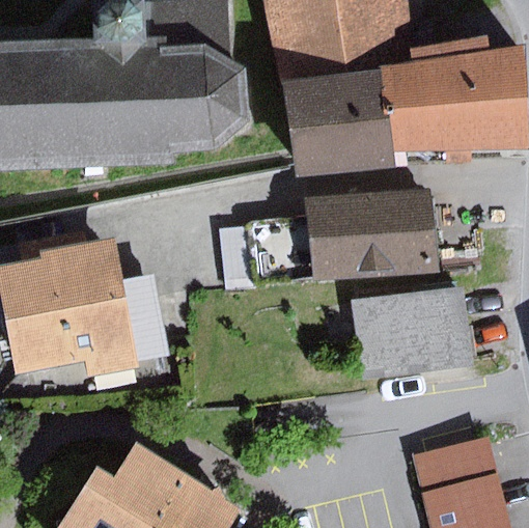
[(0,164),(170,159),(169,147),(206,146),(244,117),(242,68),(225,56),(223,0),(83,0),(85,35),(0,37),(0,164)]
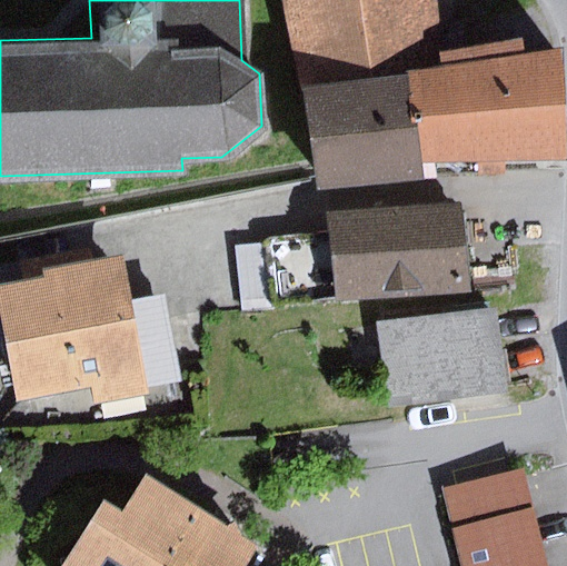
[(287,0),(305,87),(414,70),(440,66),(434,0),(287,0)]
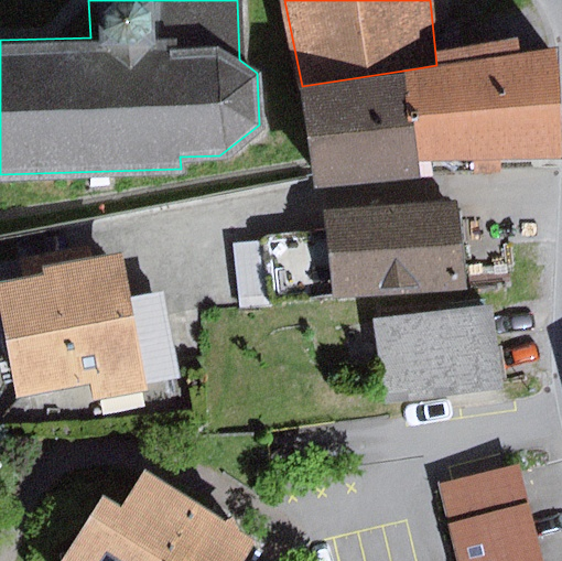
[(436,65),(410,69),(421,158),(561,157),(561,138),(557,46),(436,65)]
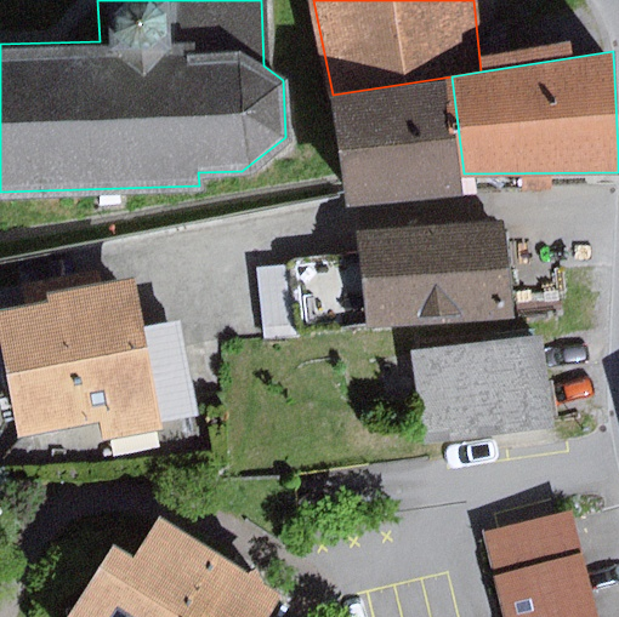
[(464,173),(452,76),(333,95),(351,205),(465,194),(464,173)]
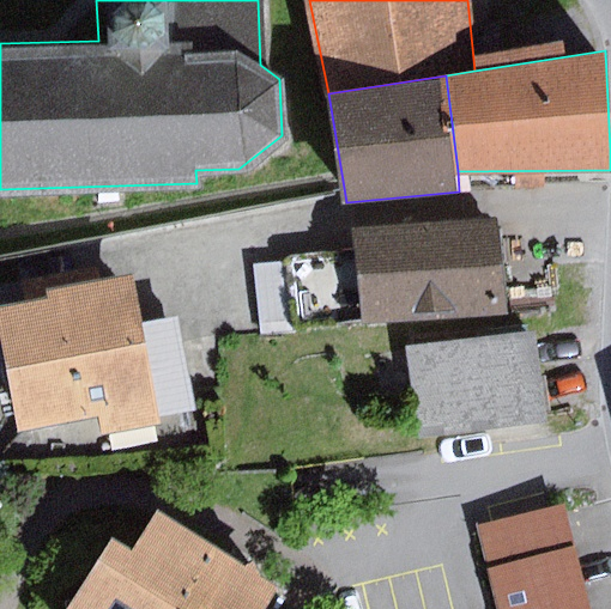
[(495,214),(354,227),(356,247),(363,321),(503,308),(495,214)]
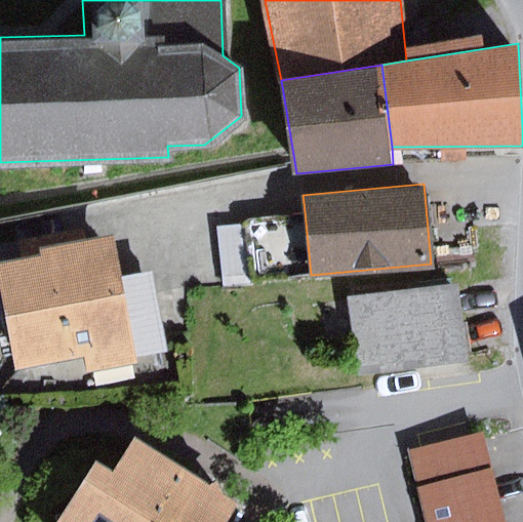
[(311,275),(305,211),(244,217),(245,223),(250,281),(311,275)]
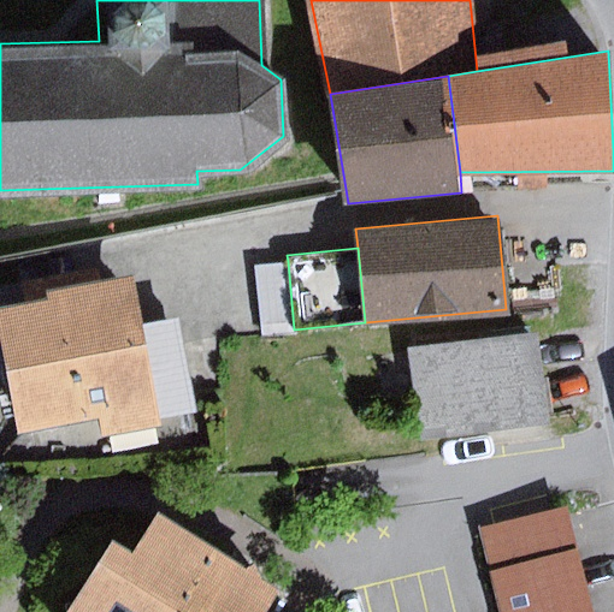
[(294,330),(288,261),(254,265),(261,333),(294,330)]
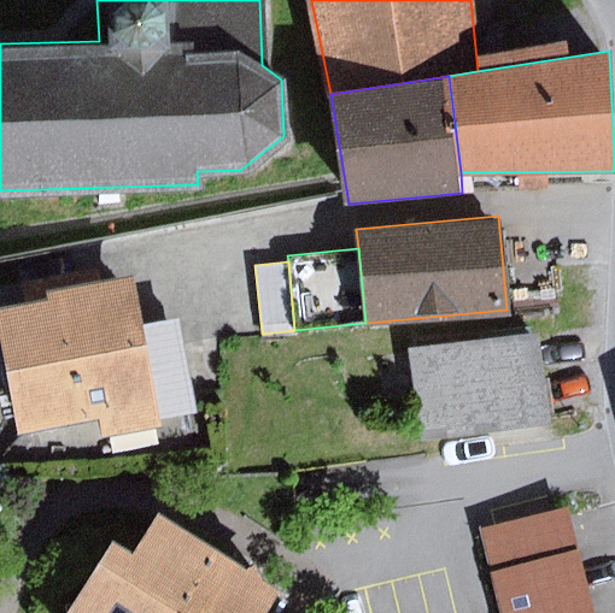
[(46,301),(0,308),(0,346),(16,435),(97,422),(99,436),(159,426),(158,417),(141,320),(134,276),(45,290),(46,301)]
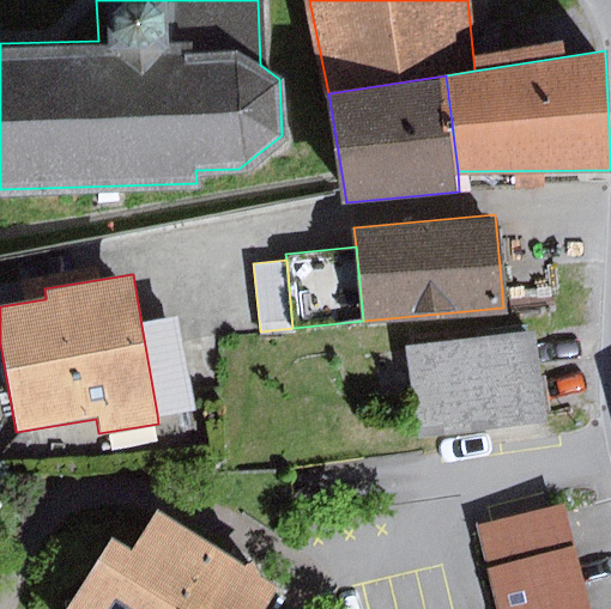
[(176,312),(140,318),(157,414),(193,408),(176,312)]
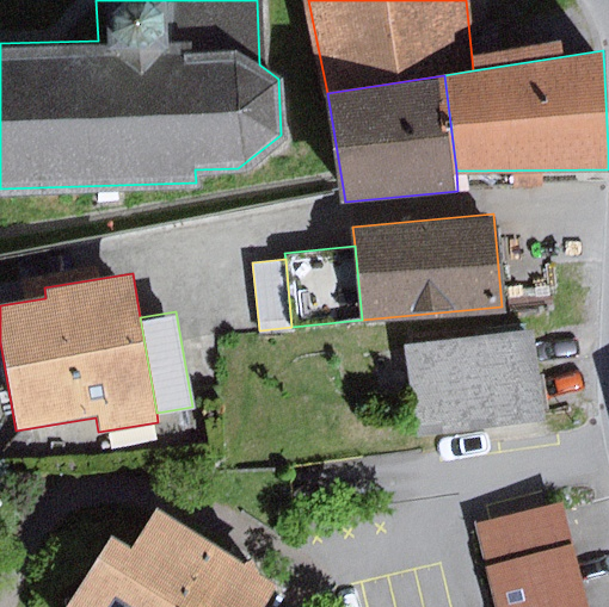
[(531,327),(404,345),(416,432),(543,414),(531,327)]
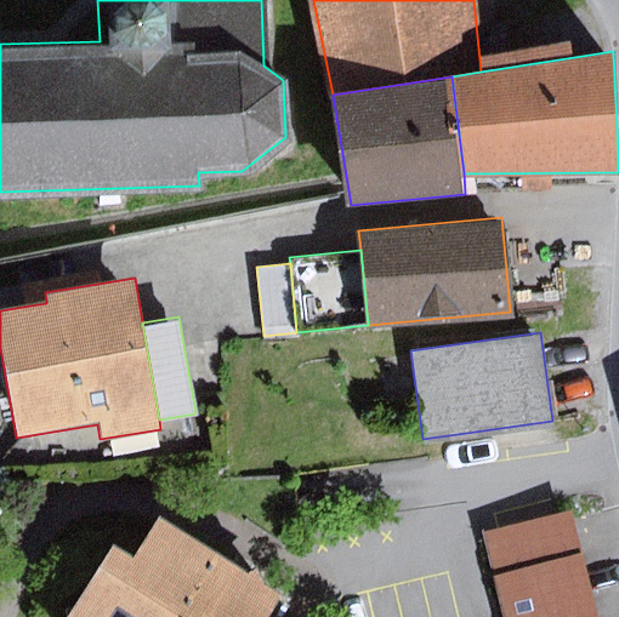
[(596,616),(573,509),(483,532),(503,616),(596,616)]
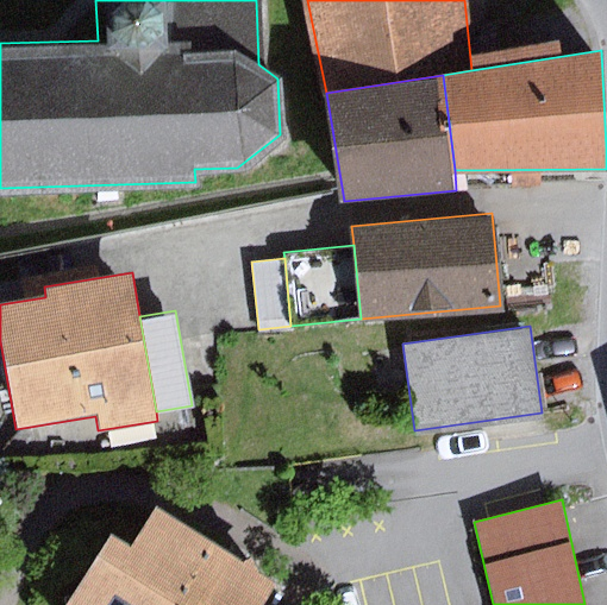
[(133,546),(111,535),(66,604),(261,604),(276,583),(156,509),(133,546)]
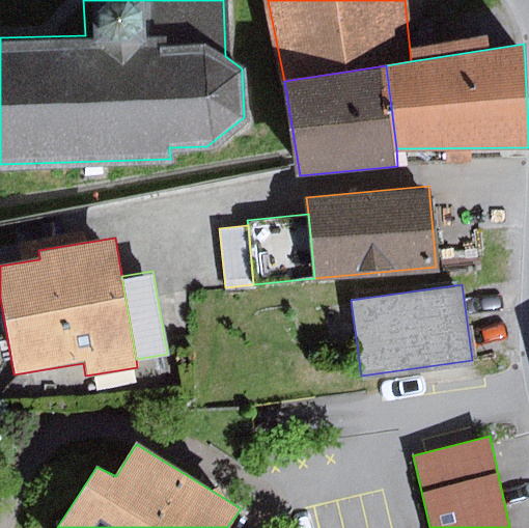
All buildings are outlined.
